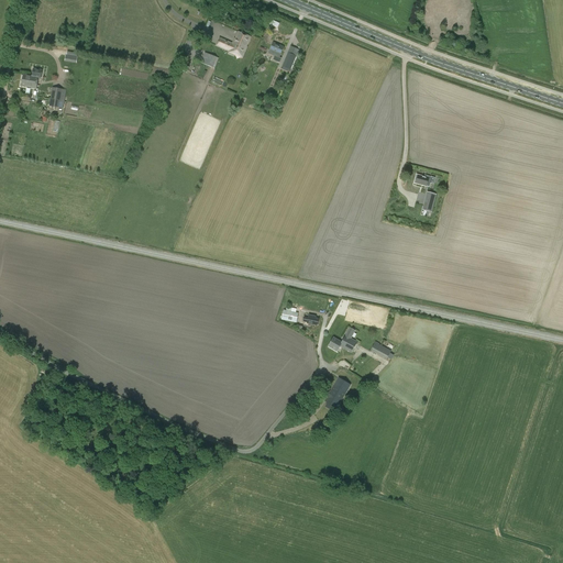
[(445,6),(443,15),(463,18),(464,11),(461,11),(462,0),(448,0),(448,2),(451,3),(451,7),(445,6)]
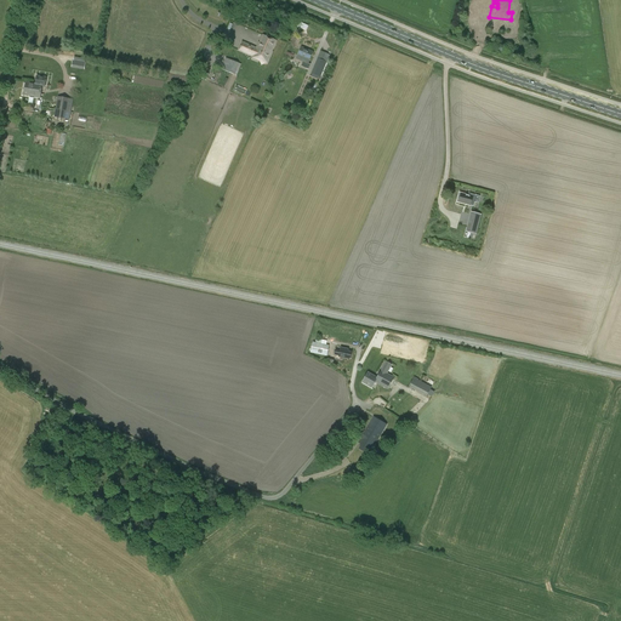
[(243,43),(239,50),(255,57),(254,58),(267,64),(272,52),(277,41),(263,36),(260,44),(258,44),(256,49),(243,43)]
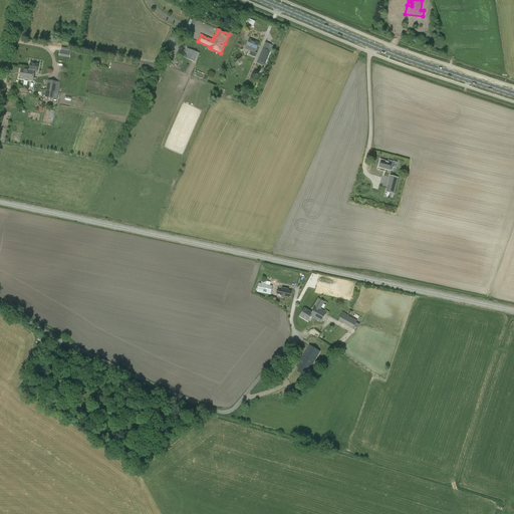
[(245,49),(251,51),(249,55),(255,57),(257,53),(255,52),(259,43),(249,39),(246,46),(245,49)]
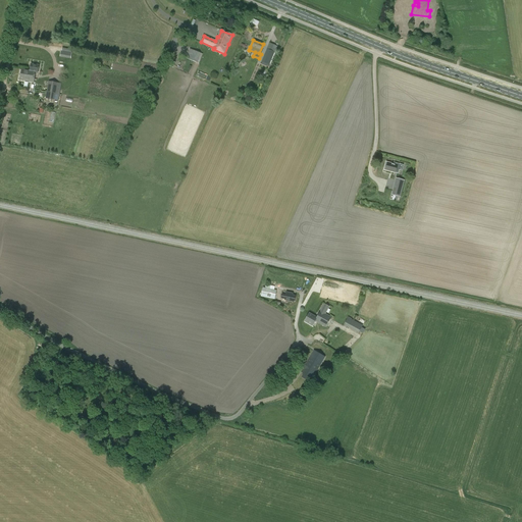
[(268,46),(267,49),(266,49),(261,62),(269,65),(276,49),(277,46),(269,43),(268,46)]
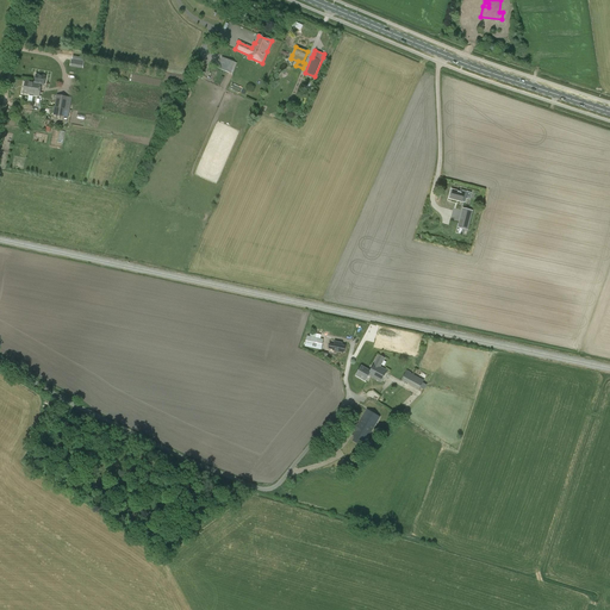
[(222,57),(217,68),(232,74),(237,63),(222,57)]
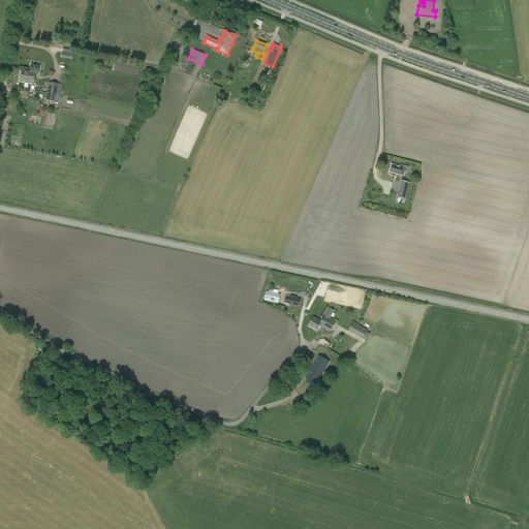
[(71,59),(72,53),(62,51),(61,57),(71,59)]
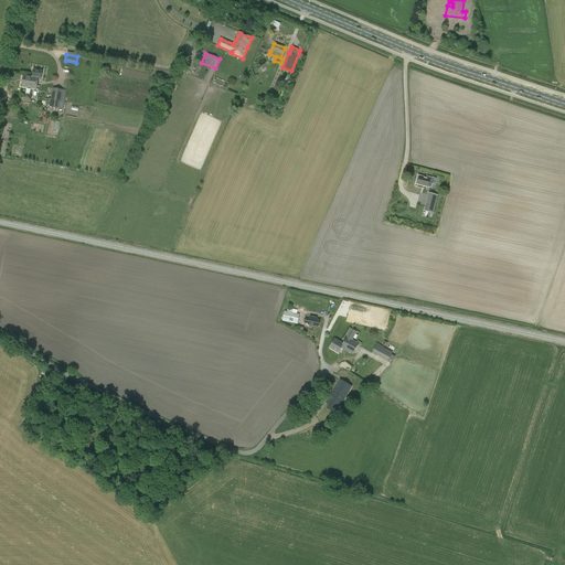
[(33,68),(32,76),(31,82),(33,82),(33,85),(38,85),(39,78),(41,80),(42,71),(33,68)]
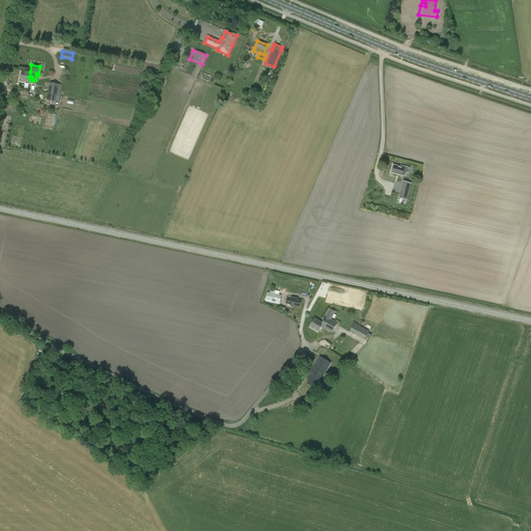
[(29,77),(30,72),(22,71),(20,81),(34,84),(35,80),(31,80),(31,77),(29,77)]
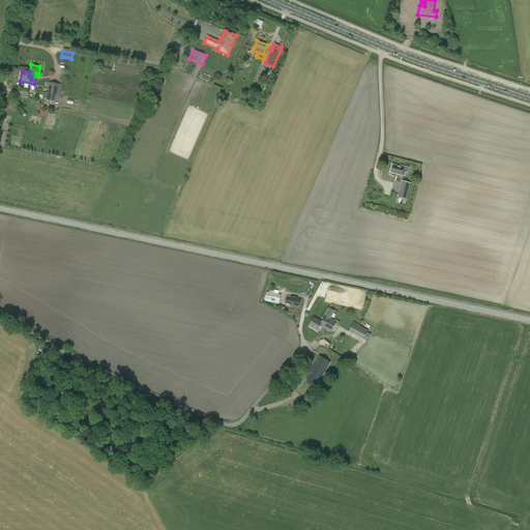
[(58,84),(49,83),(47,100),(55,101),(58,84)]
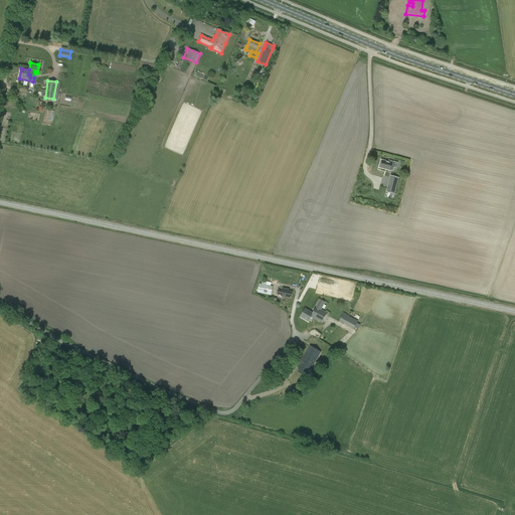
[(388,161),(388,162),(382,161),(380,168),(392,171),(395,162),(388,161)]
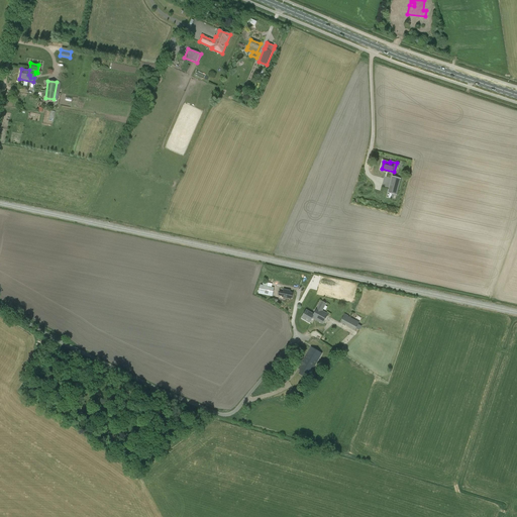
[(391,189),(397,191),(400,179),(394,178),(391,189)]
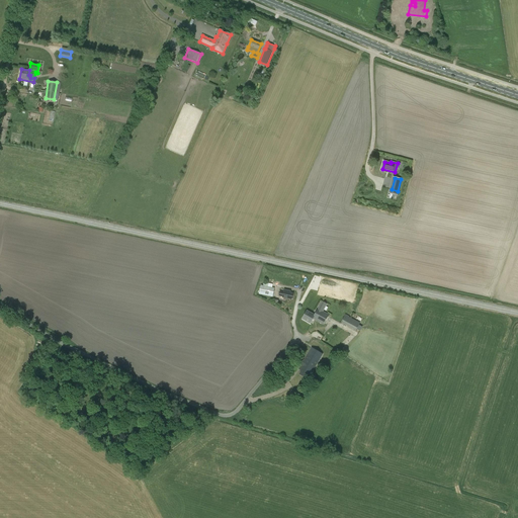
[(259,294),(272,297),(274,288),(261,285),(259,294)]
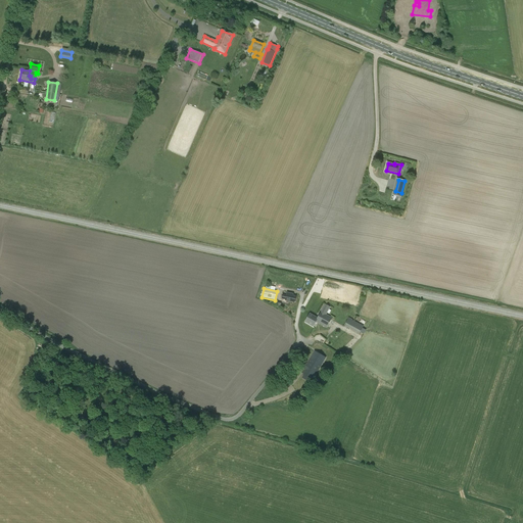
[(287,293),(286,295),(283,294),(282,299),(285,300),(294,302),(296,297),(293,296),(293,294),(287,293)]
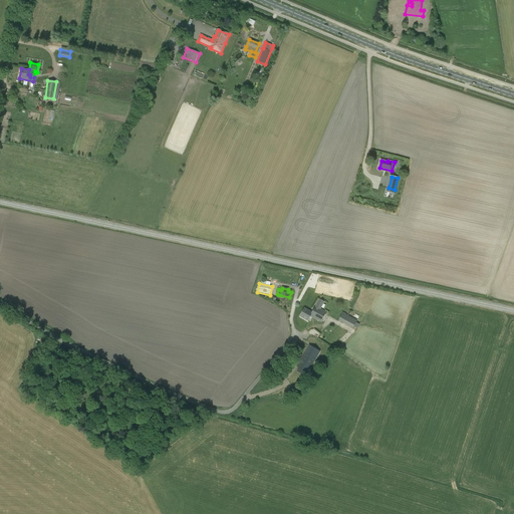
[(319,299),(312,312),(304,308),(300,316),(308,321),(310,316),(313,318),(321,322),(326,312),(320,309),(324,302),(319,299)]
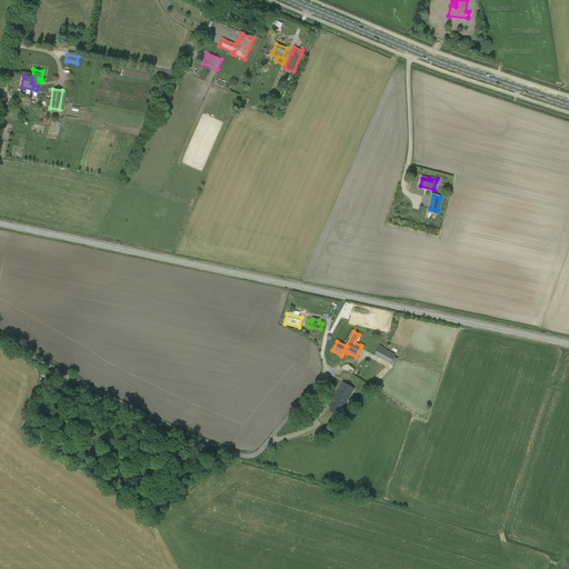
[(396,355),(379,346),(375,355),(391,363),(396,355)]
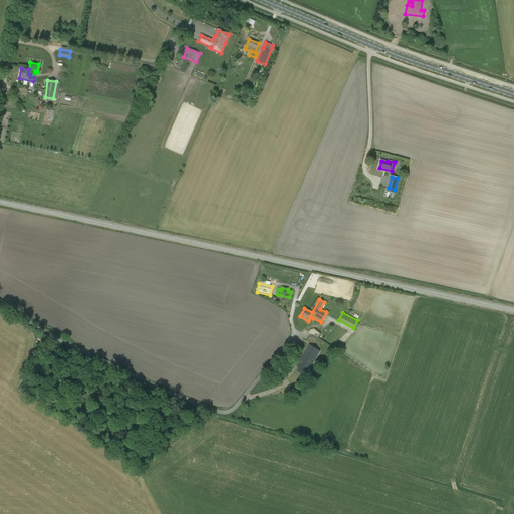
[(297,366),(299,367),(305,371),(307,372),(315,358),(313,356),(317,350),(312,347),(308,353),(305,352),(297,366)]
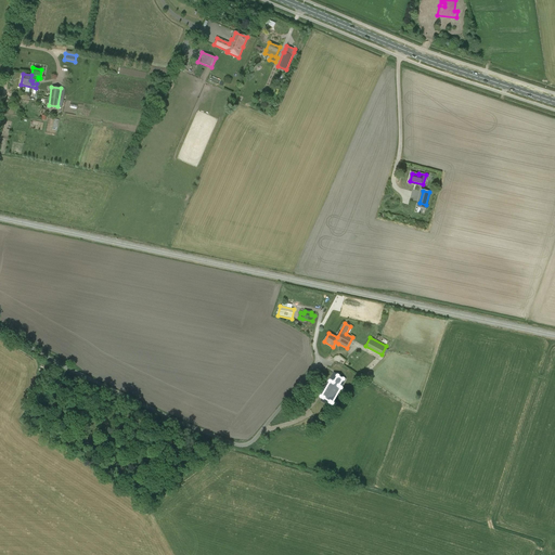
All buildings are outlined.
